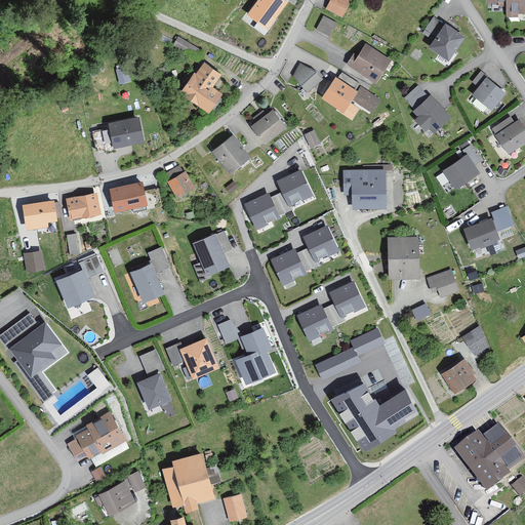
[(286,2),(283,0),(258,0),(248,14),(268,28),(286,2)]
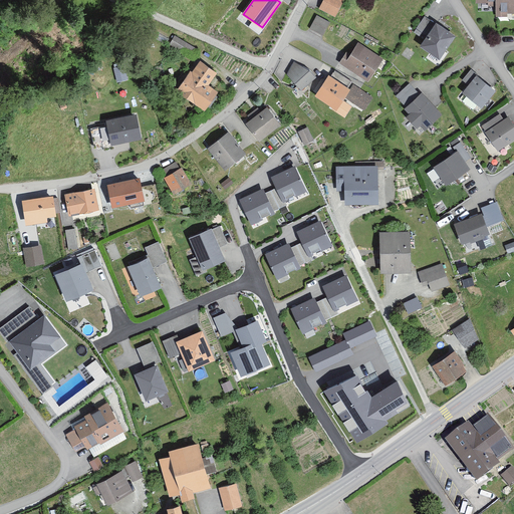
[(336,19),(344,2),(340,0),(324,0),(320,11),(336,19)]
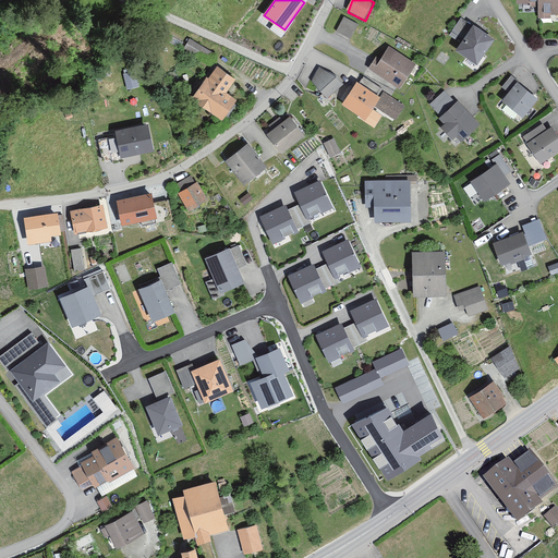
[(557,0),(518,0),(519,3),(538,3),(538,14),(557,13),(557,0)]
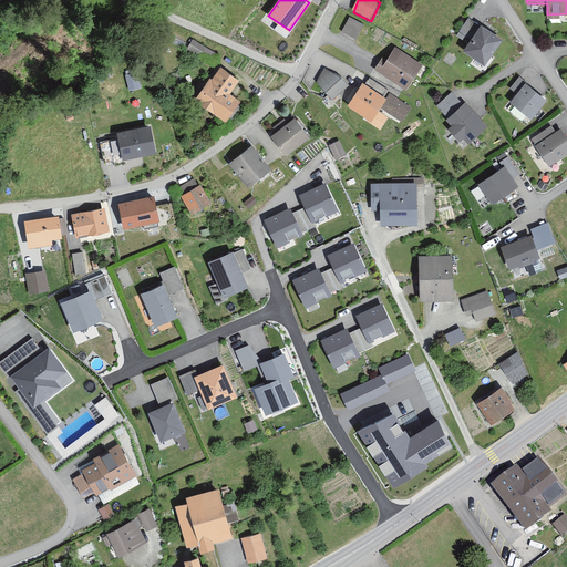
[(477,24),(468,19),(455,38),(465,44),(477,24)]
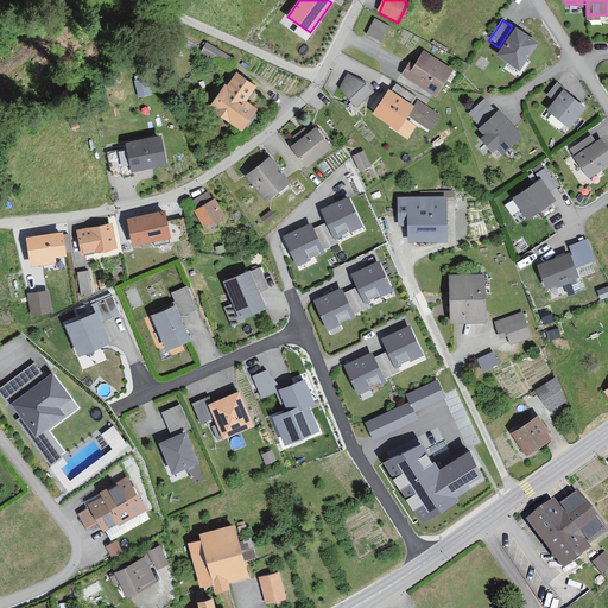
[(390,29),(375,21),(367,37),(382,44),(390,29)]
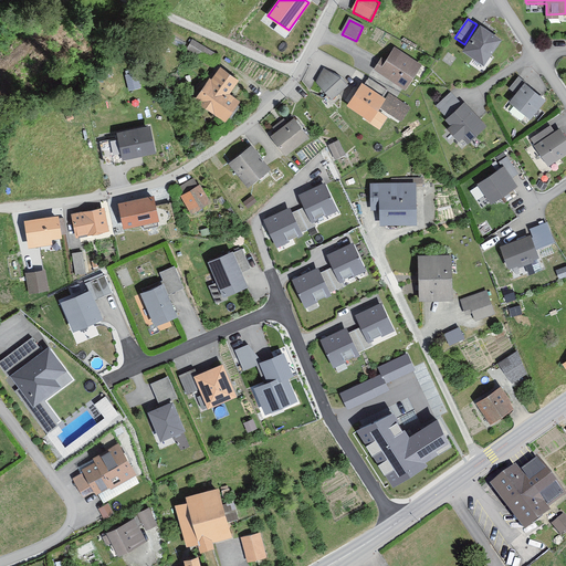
[(485,66),(504,42),(483,27),(465,52),(485,66)]
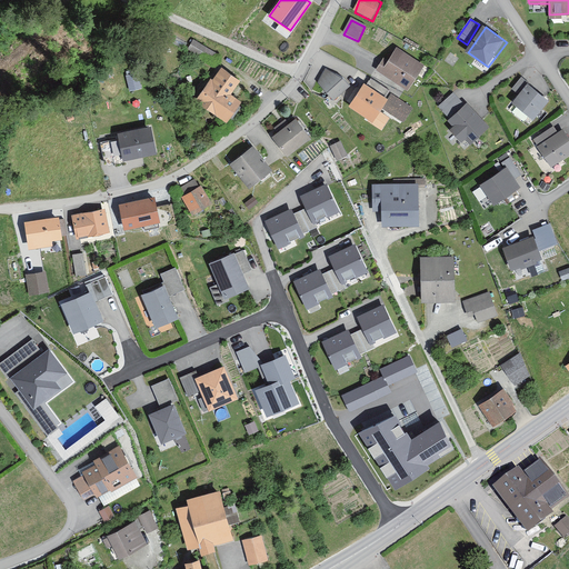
[(425,67),(397,50),(389,62),(383,59),(376,72),(409,92),(425,67)]
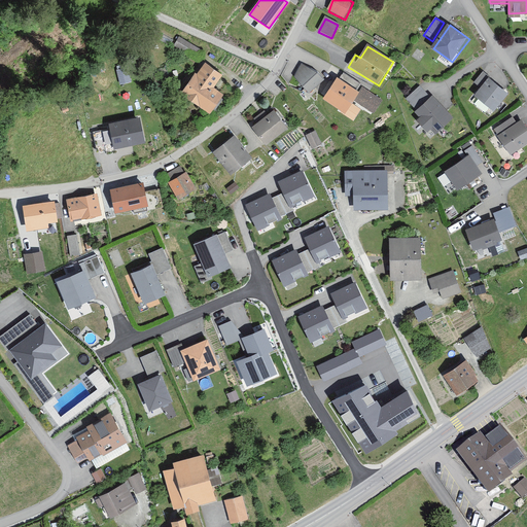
[(120,81),(129,79),(127,64),(117,65),(120,81)]
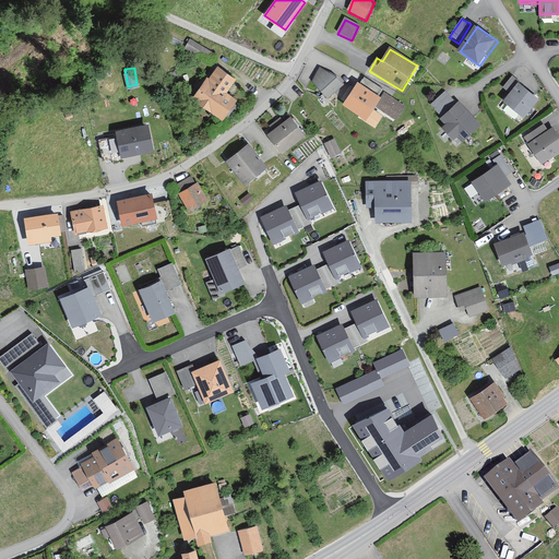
[(212,80),(207,76),(193,97),(224,118),(238,98),(228,92),(236,80),(218,69),(212,80)]
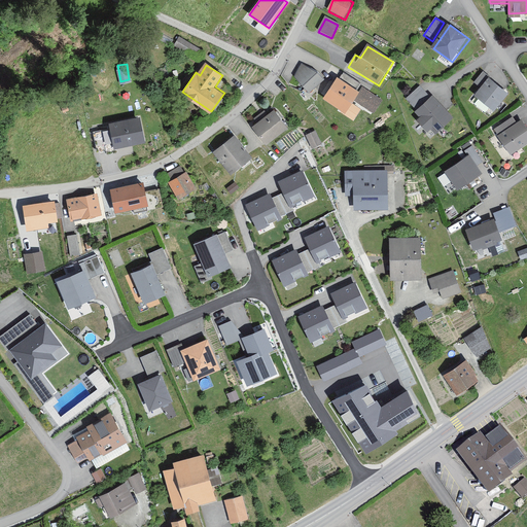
[(294,76),(304,88),(310,95),(325,81),(319,73),(303,66),(294,76)]
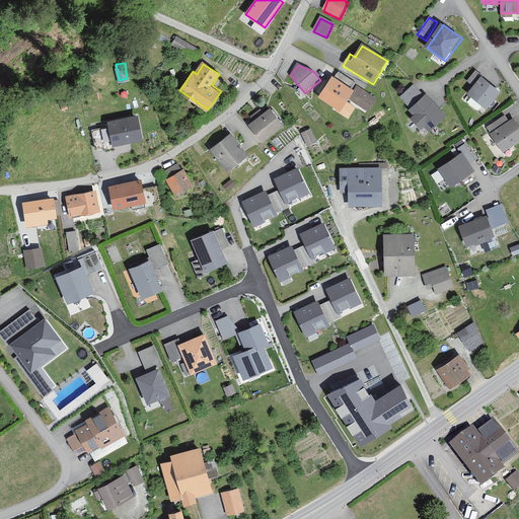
[(483,77),(476,72),(467,82),(473,88),(483,77)]
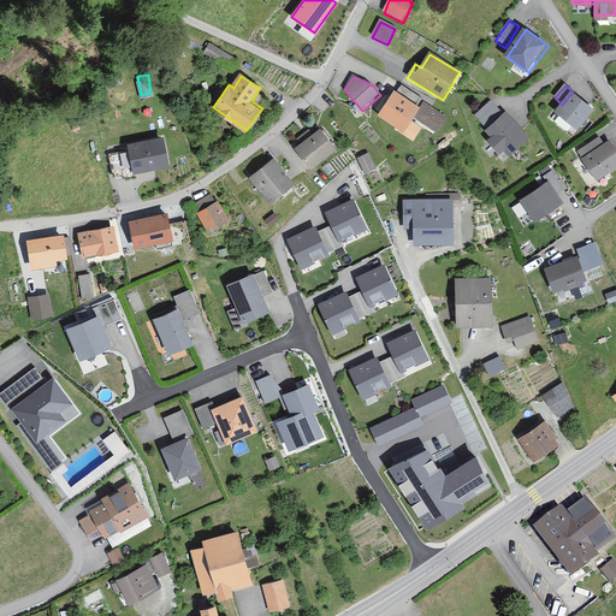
[(420,107),(396,92),(379,118),(407,135),(416,120),(437,134),(446,118),(422,102),(420,107)]
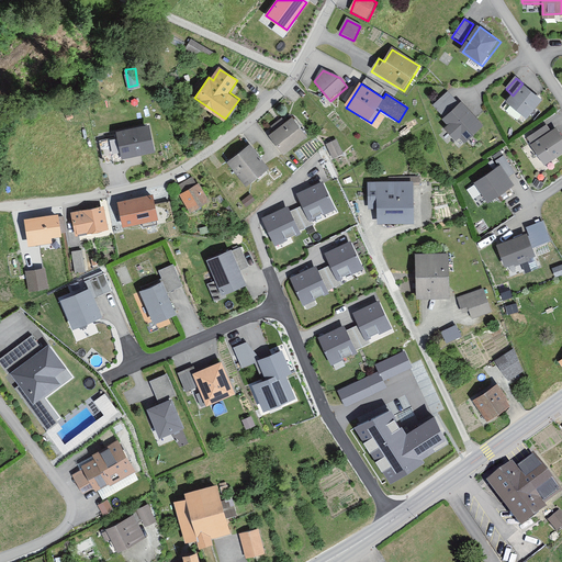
[(544,101),(523,85),(508,103),(529,121),(544,101)]
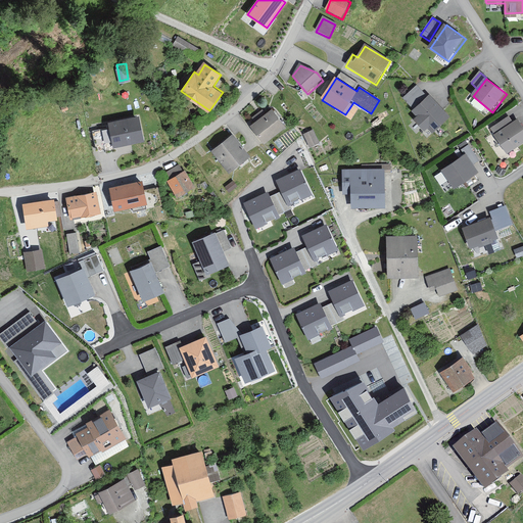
[(426,97),(417,86),(401,99),(412,110),(426,97)]
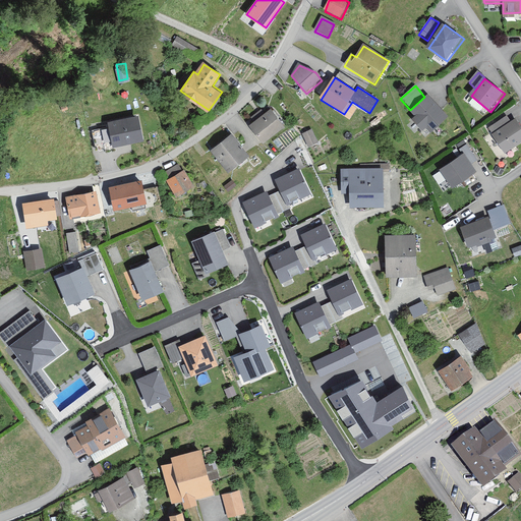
[(450,117),(429,95),(411,112),(416,117),(413,120),(424,131),(428,127),(433,132),(450,117)]
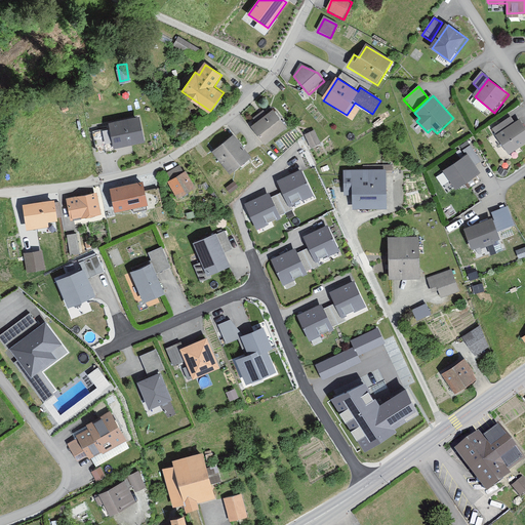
[(288,129),(274,111),(252,127),(268,146),(288,129)]
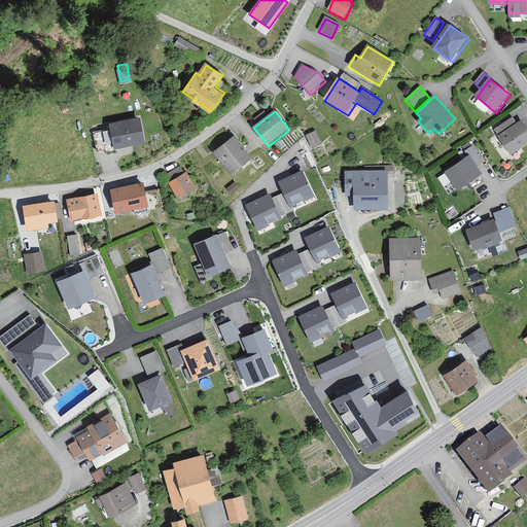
[(110,128),(101,129),(104,143),(113,141),(114,147),(146,140),(140,114),(108,121),(110,128)]
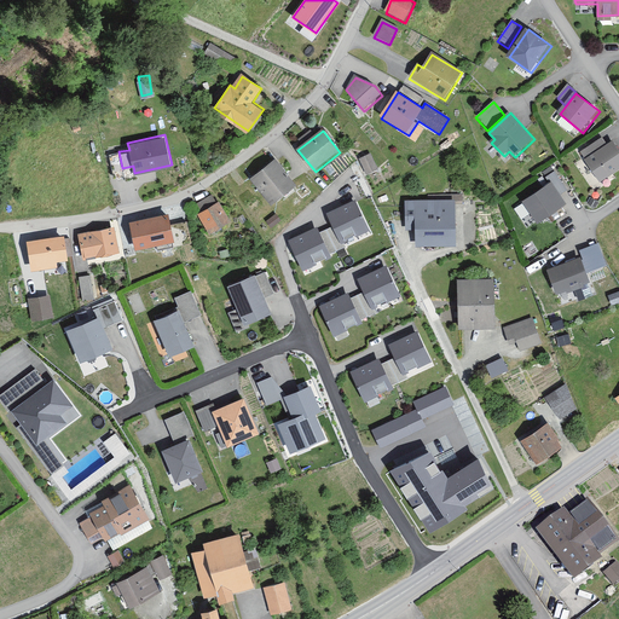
[(608,146),(603,139),(582,154),(601,184),(618,171),(618,149),(614,143),(608,146)]
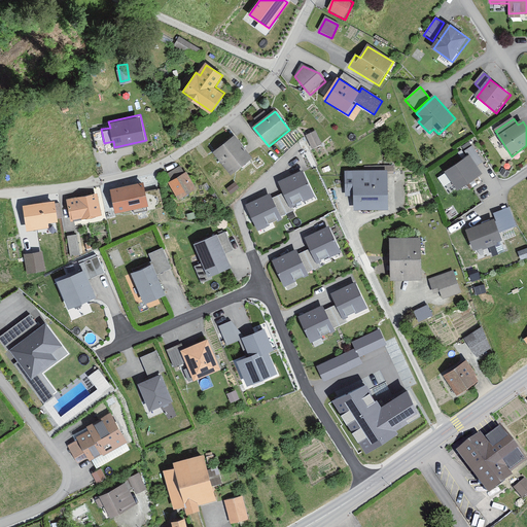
[(322,144),(315,133),(307,138),(314,149),(322,144)]
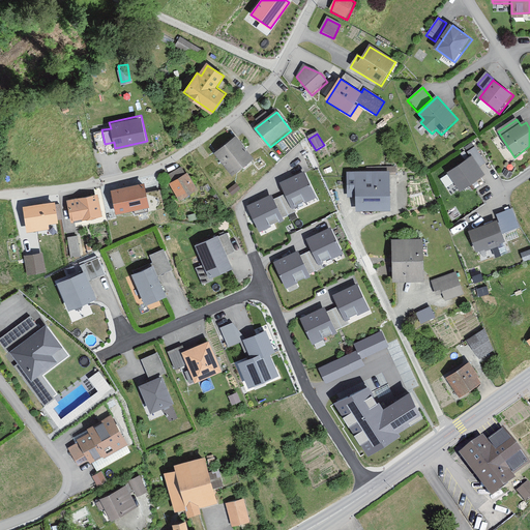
[(249,158),(235,139),(217,152),(232,172),(249,158)]
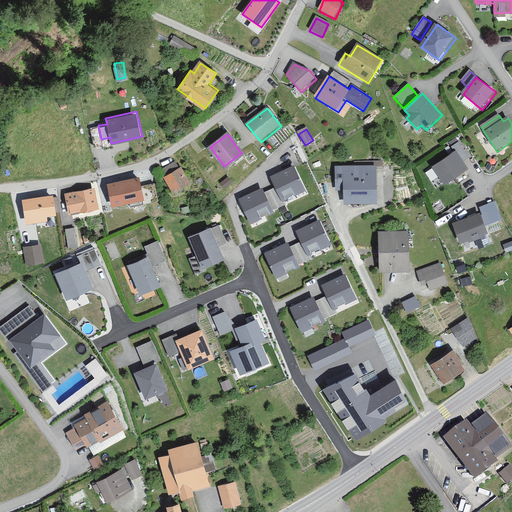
[(452,147),(455,151),(435,165),(447,182),(469,167),(464,160),(469,157),(459,142),(452,147)]
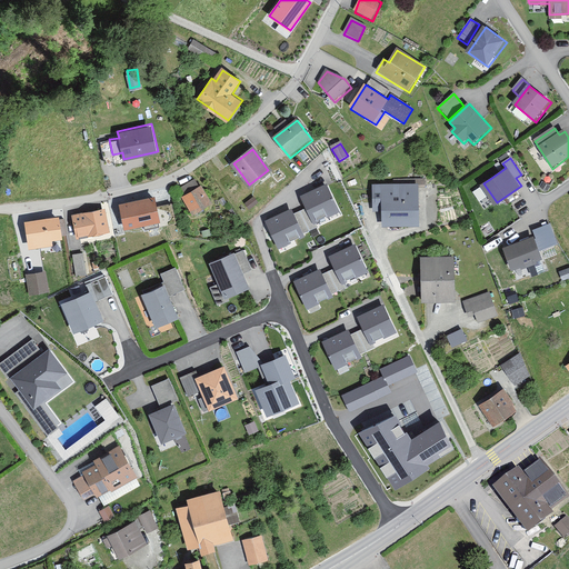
[(199,191),(193,181),(175,192),(180,201),(186,198),(195,215),(211,206),(202,189),(199,191)]
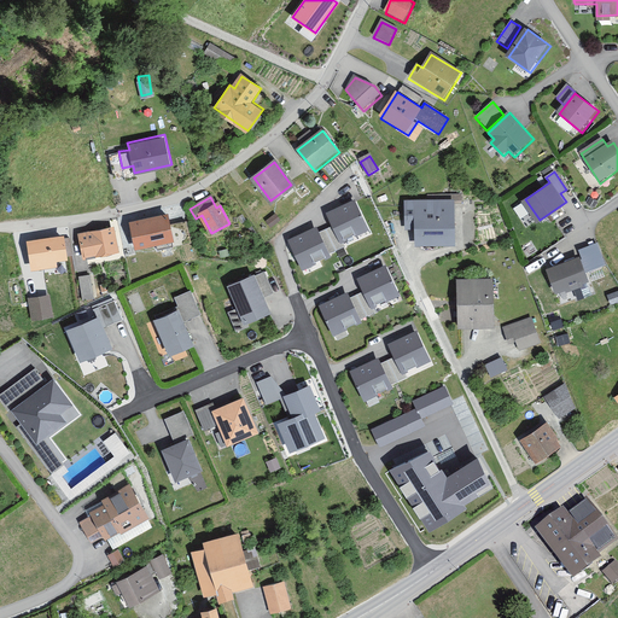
[(458,246),(456,199),(406,202),(407,231),(417,231),(417,249),(458,246)]
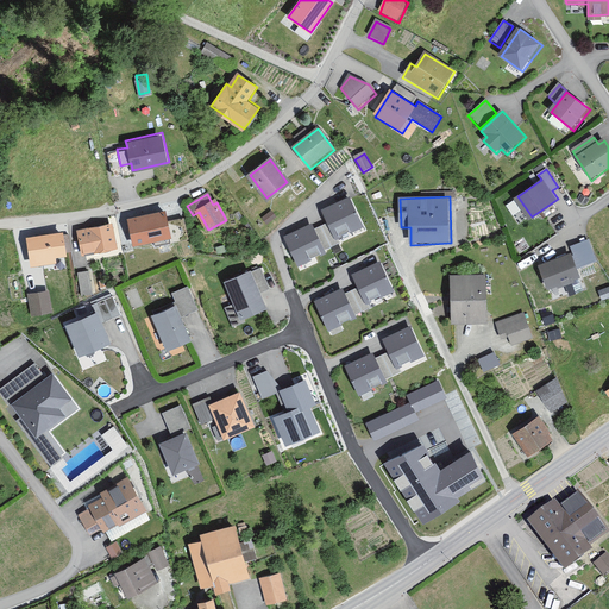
[(337,236),(362,223),(350,199),(325,211),(337,236)]
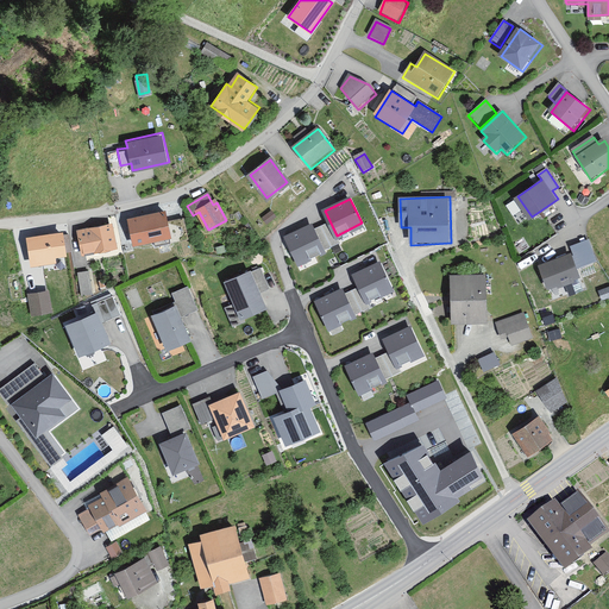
[(175,246),(168,214),(131,223),(136,248),(156,244),(157,250),(175,246)]
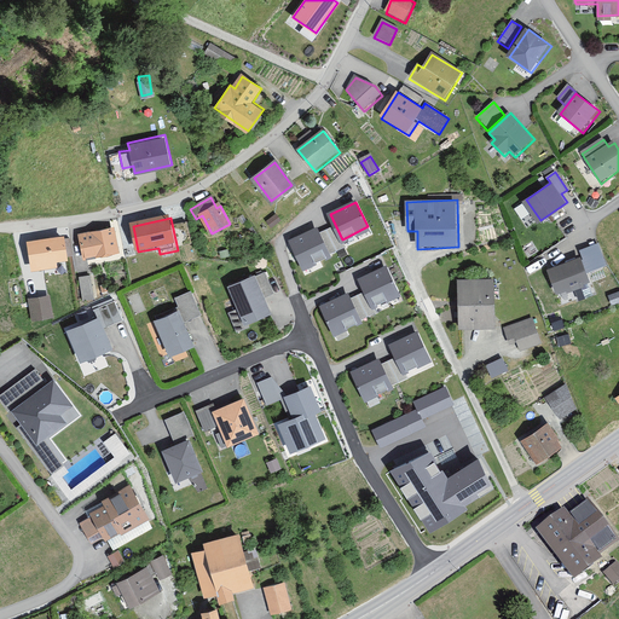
[(305,265),(330,253),(318,229),(293,241),(305,265)]
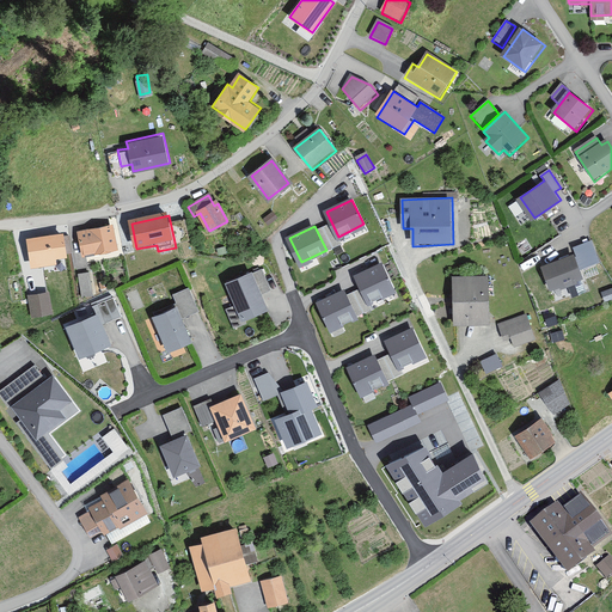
[(118,251),(114,227),(79,233),(84,257),(118,251)]
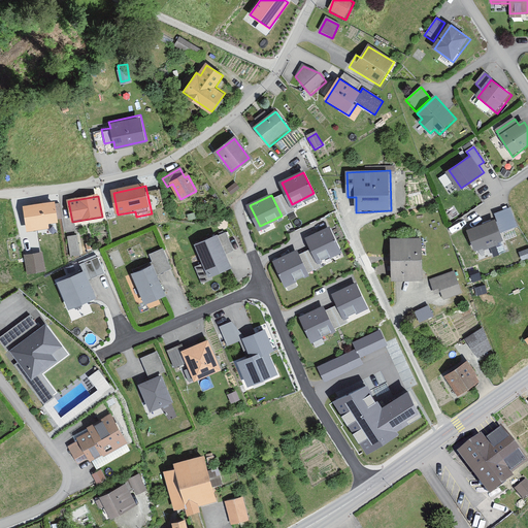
[(58,203),(24,206),(27,232),(50,230),(48,224),(60,223),(58,203)]
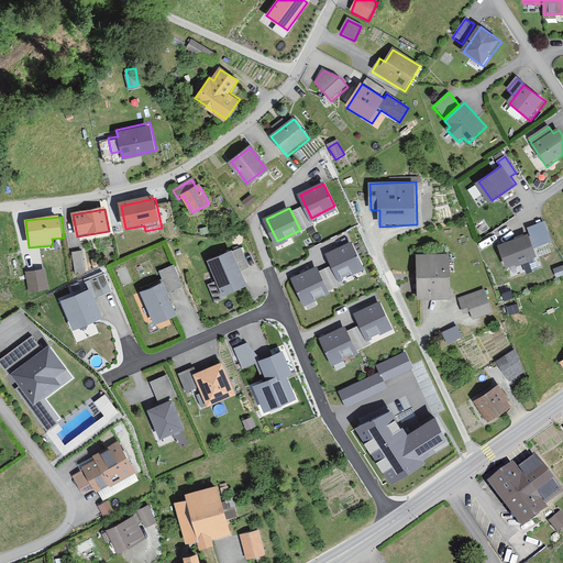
[(536,246),(553,239),(544,218),(527,224),(536,246)]
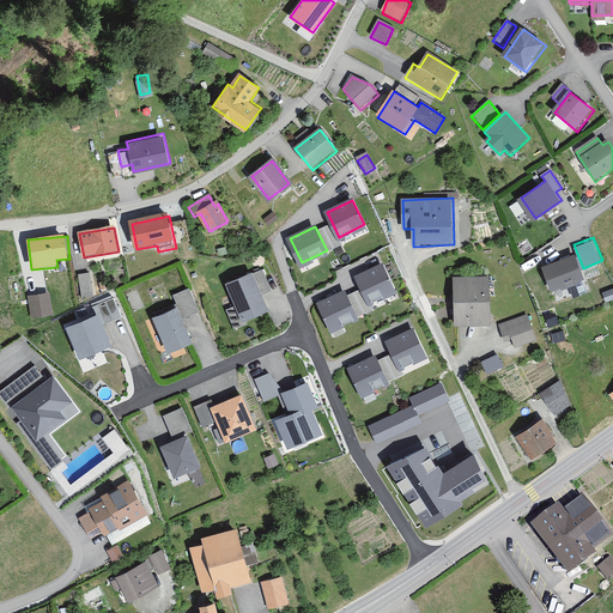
[(584,278),(577,256),(544,269),(552,290),(584,278)]
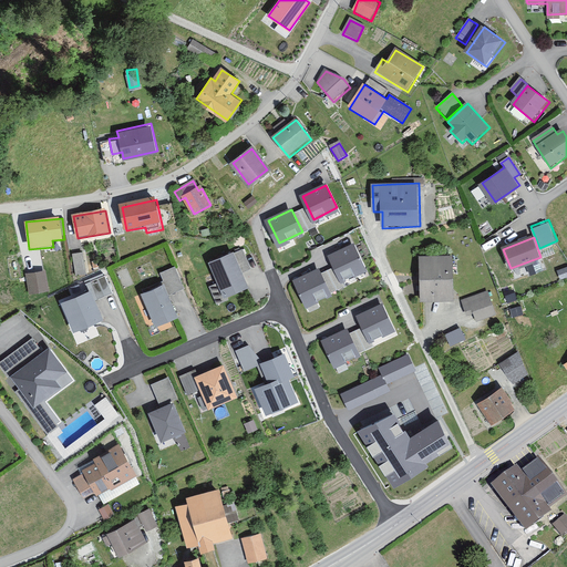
[(342,280),(366,268),(354,246),(331,257),(342,280)]
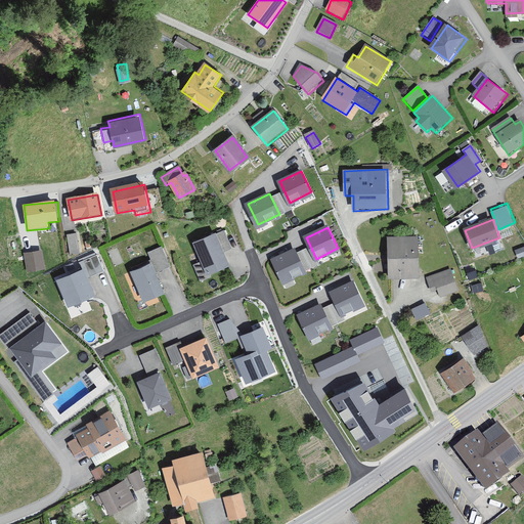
[(233,250),(224,230),(193,244),(209,277),(230,267),(224,254),(233,250)]
